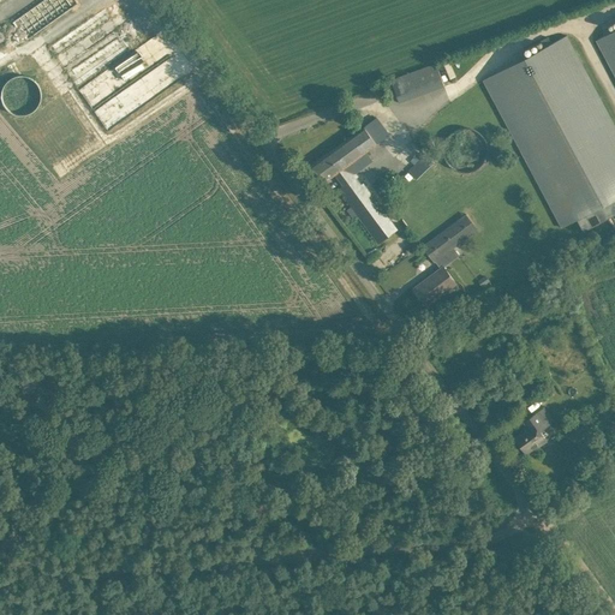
[(0,33),(0,59),(78,4),(76,0),(43,0),(13,22),(15,23),(0,33)]
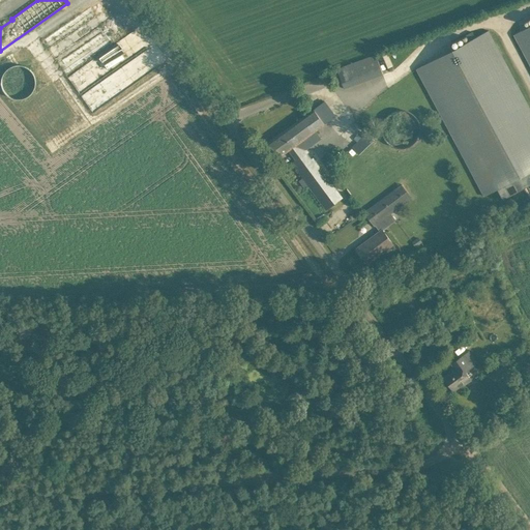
[(98,1),(90,7),(42,40),(66,75),(123,35),(98,1)]
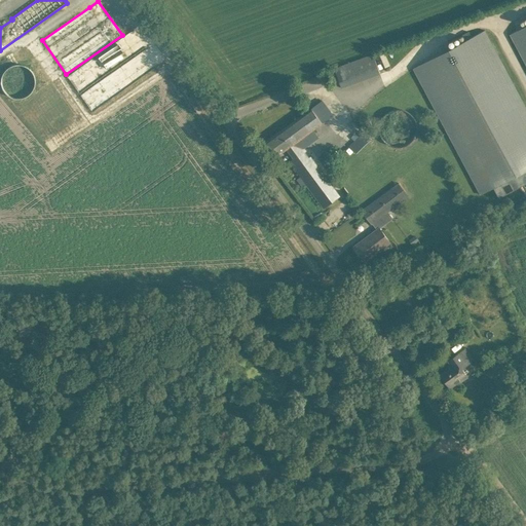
[(525,25),(511,34),(525,64),(525,25)]
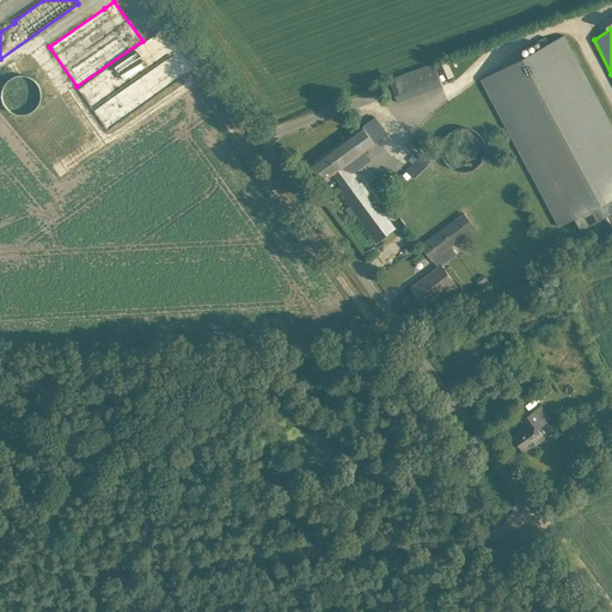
[(611,127),(564,35),(482,78),(558,225),(574,216),(581,230),(611,213),(611,127)]
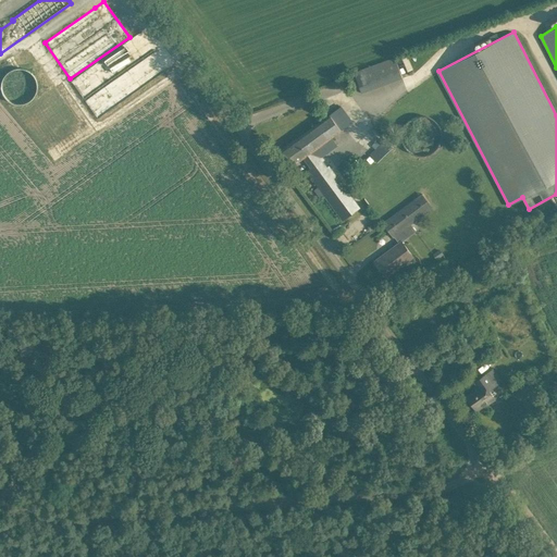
[(355,73),(362,93),(403,77),(395,58),(355,73)]
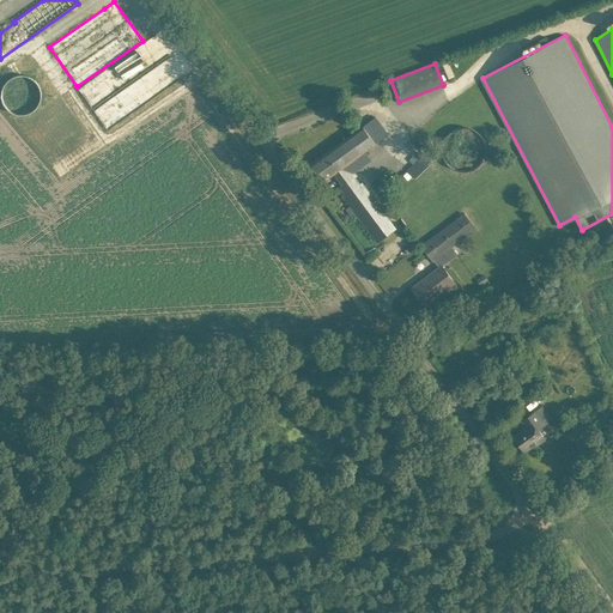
[(1,93),(1,95),(1,97),(1,98),(2,101),(2,102),(4,103),(4,105),(5,107),(6,108),(7,109),(8,110),(10,111),(12,113),(13,114),(14,114),(17,115),(18,115),(20,115),(22,115),(24,115),(25,115),(28,114),(29,114),(30,113),(32,113),(34,111),(35,110),(36,109),(37,108),(38,105),(40,104),(40,103),(41,101),(41,99),(42,97),(42,96),(42,93),(42,92),(41,91),(41,89),(40,87),(40,85),(38,84),(37,83),(36,82),(35,80),(34,79),(32,78),(31,77),(30,77),(28,76),(26,76),(24,74),(23,74),(20,74),(19,74),(18,76),(16,76),(14,76),(12,77),(11,78),(10,78),(8,79),(7,80),(6,82),(5,84),(4,85),(2,86),(2,87),(2,90),(1,91),(1,93)]
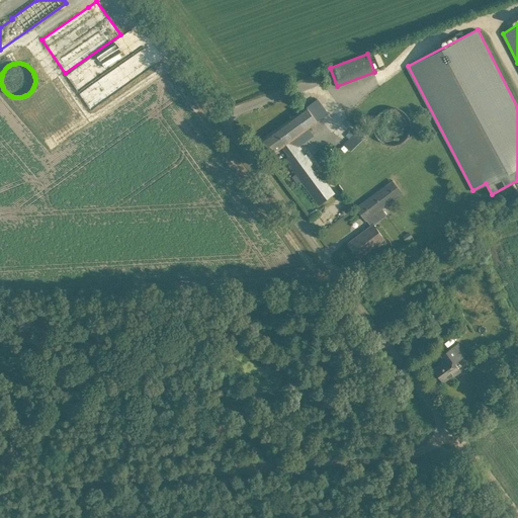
[(268,135),(260,141),(271,155),(282,147),(289,156),(285,159),(319,204),(327,198),(334,192),(305,154),(304,155),(299,149),(301,148),(299,146),(303,144),(296,136),(309,127),(328,113),(317,98),(268,135)]
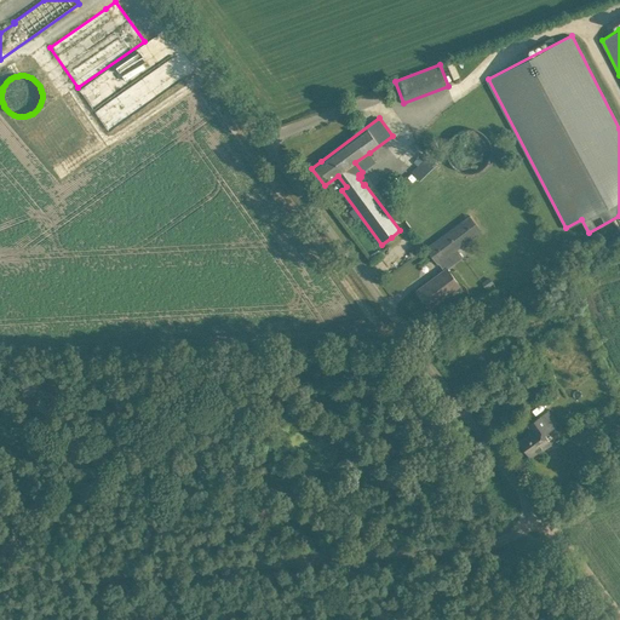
[(463,170),(470,171),(477,170),(484,165),(489,159),(492,151),(491,144),(488,137),(483,131),(477,127),(469,126),(461,127),(455,131),(451,136),(447,142),(447,149),(448,156),(451,162),(455,167),(463,170)]
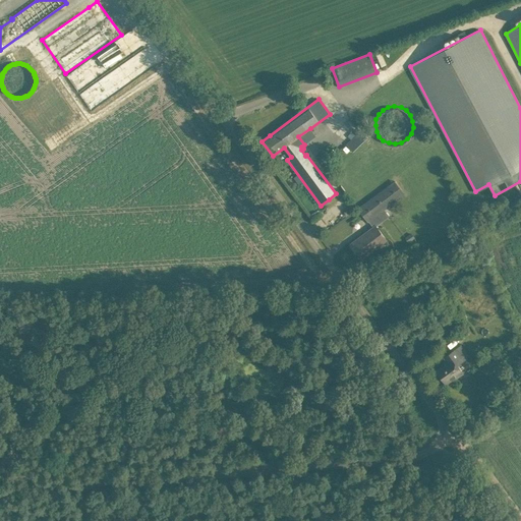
[(361,129),(346,143),(353,151),(368,135),(361,129)]
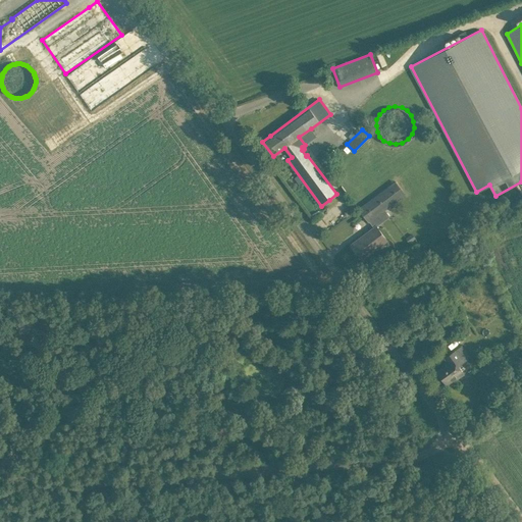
[(338,149),(343,146),(332,133),(328,137),(338,149)]
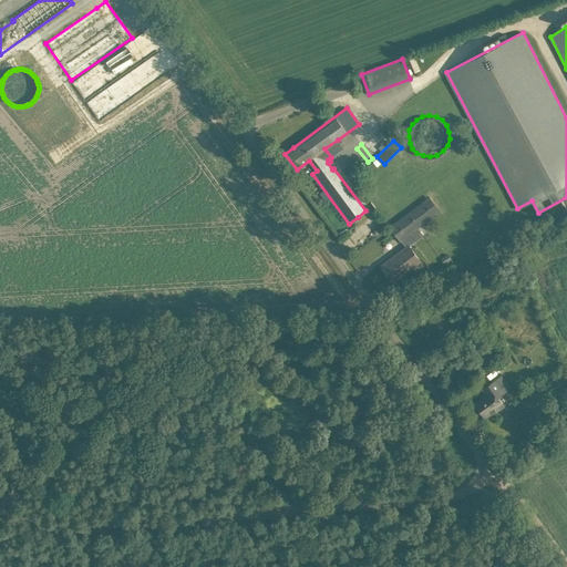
[(441,210),(430,197),(390,227),(400,241),(403,238),(409,245),(380,267),(392,281),(420,260),(410,246),(424,235),(419,228),(441,210)]
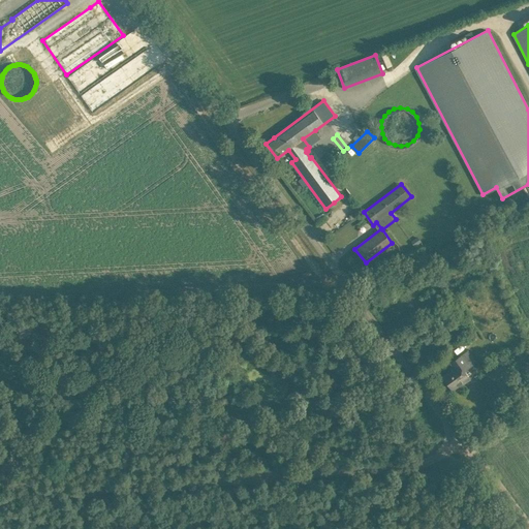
[(412,242),(411,242),(414,245),(421,241),(417,237),(412,242)]
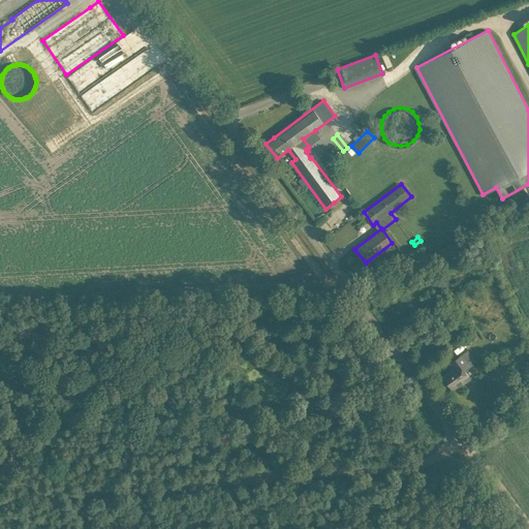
[(454,368),(443,375),(453,389),(462,382),(463,383),(470,378),(465,371),(470,367),(461,354),(453,361),(450,363),(454,368)]
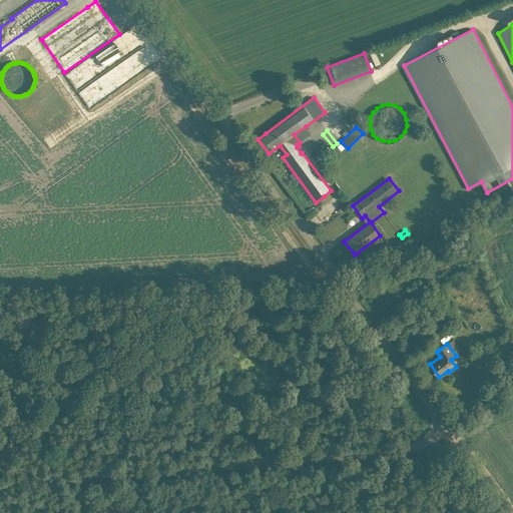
[(481,349),(476,353),(467,358),(482,382),(496,374),(481,349)]
